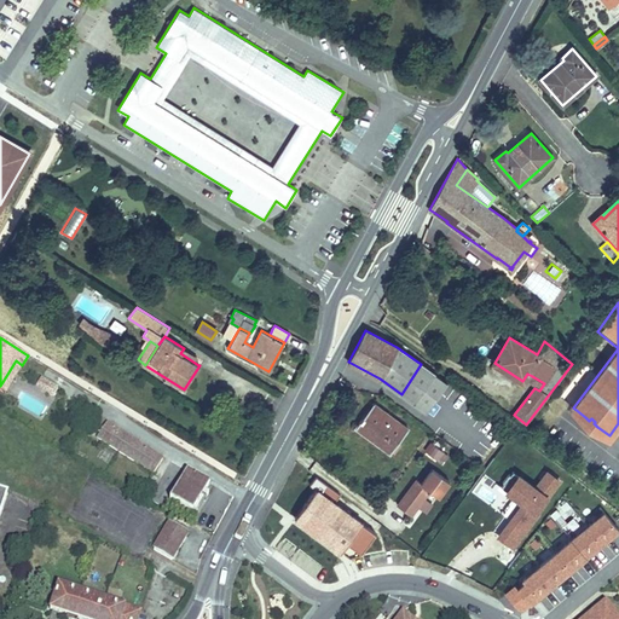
[(0,391),(5,394),(22,365),(16,360),(0,386),(0,391)]
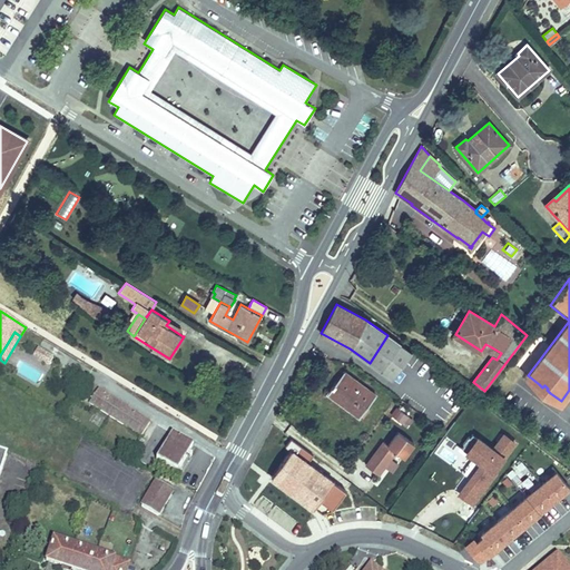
[(393,380),(412,353),(387,335),(370,363),(393,380)]
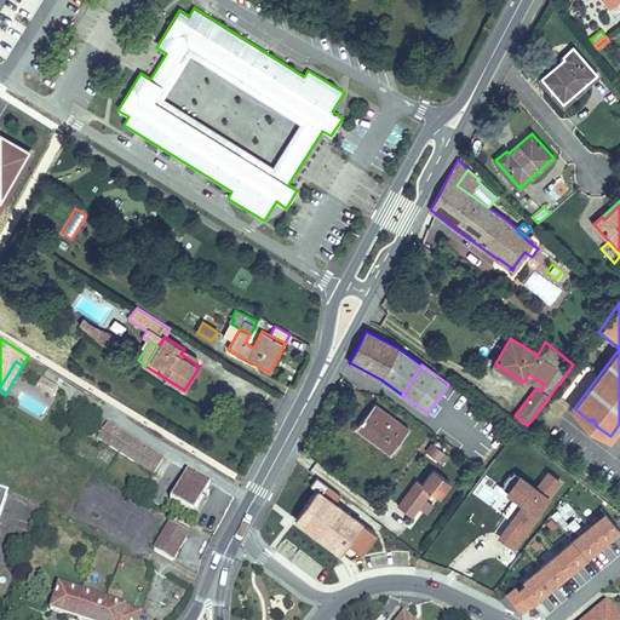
[(540,391),(545,384),(533,377),(528,374),(523,382),(535,389),(540,391)]
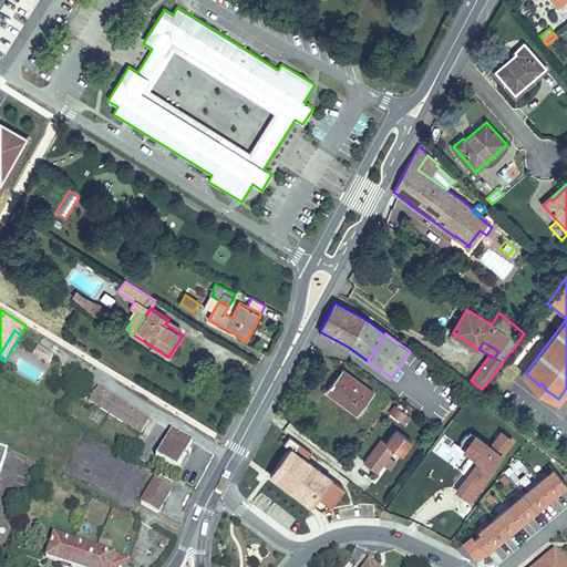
[(44,360),(49,351),(37,346),(33,353),(44,360)]
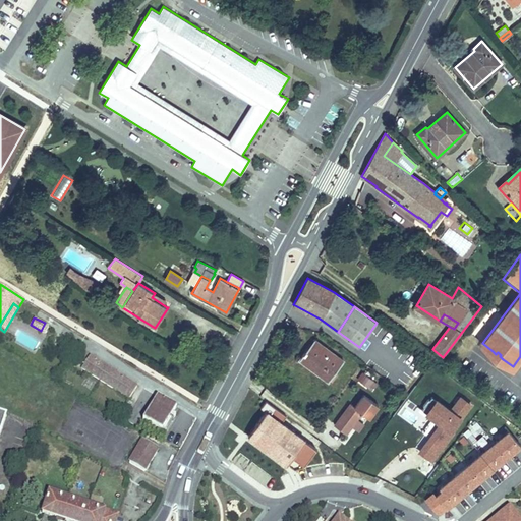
[(342,363),(328,353),(329,350),(314,340),(307,349),(300,358),(327,378),(325,380),(329,382),(342,363)]
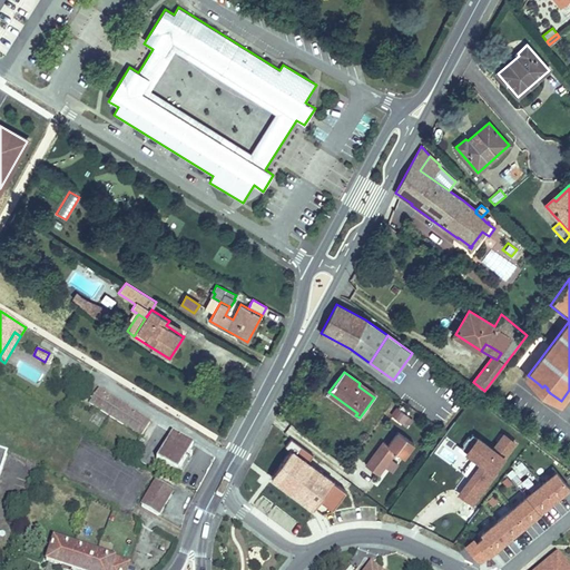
[(376,395),(360,383),(359,386),(374,397),(376,395)]
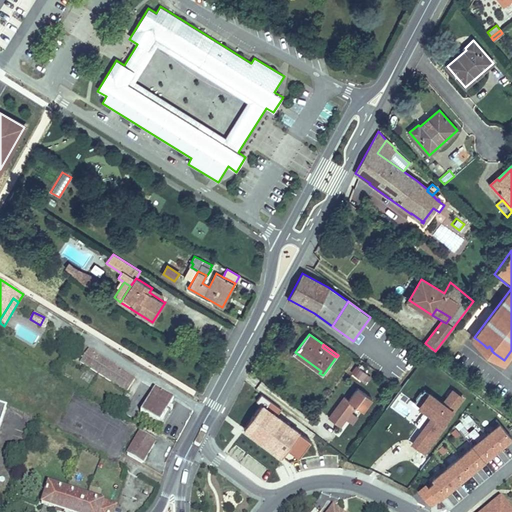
[(491,350),(492,349),(489,346),(487,348),(484,345),(481,348),(492,357),(494,353),(491,350)]
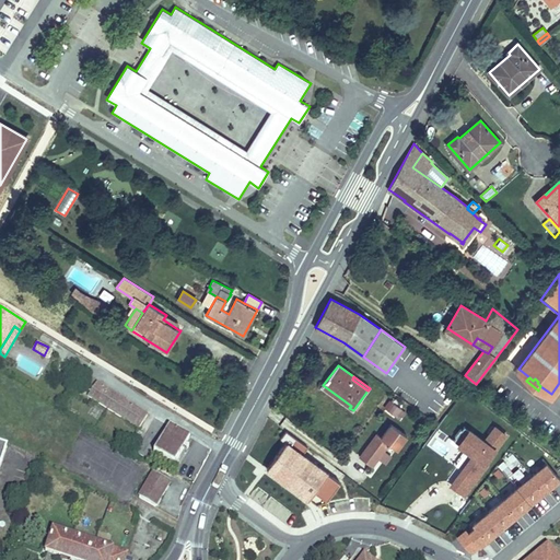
[(148,416),(96,383),(89,396),(100,404),(102,401),(130,420),(129,422),(139,429),(148,416)]
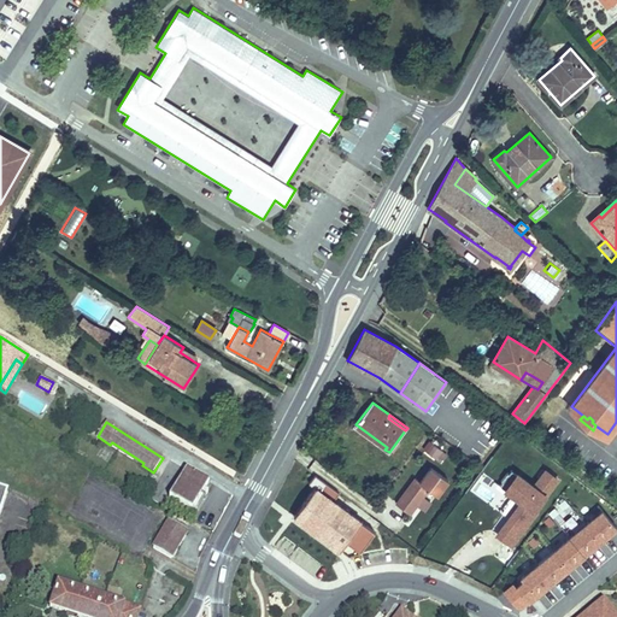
[(387,447),(356,424),(354,427),(385,450),(387,447)]
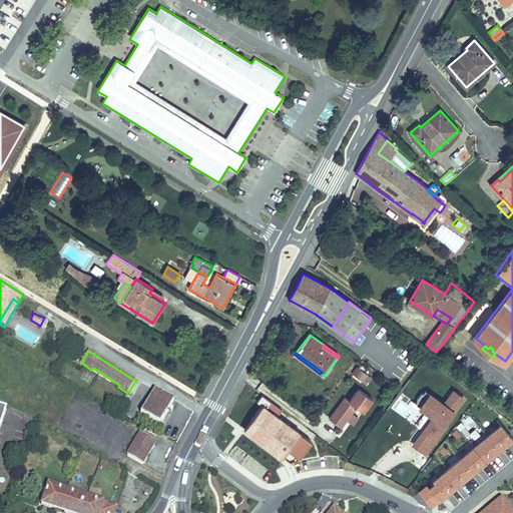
[(93,368),(91,370),(118,387),(119,385),(93,368)]
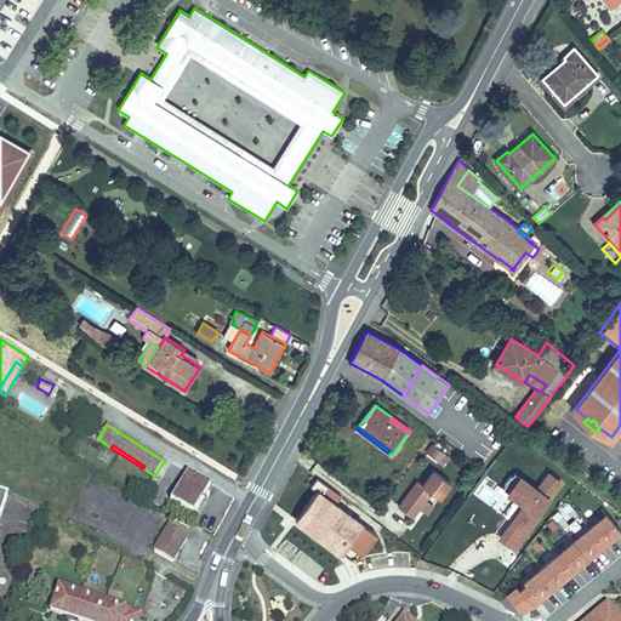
[(436,445),(428,454),(443,466),(450,457),(436,445)]
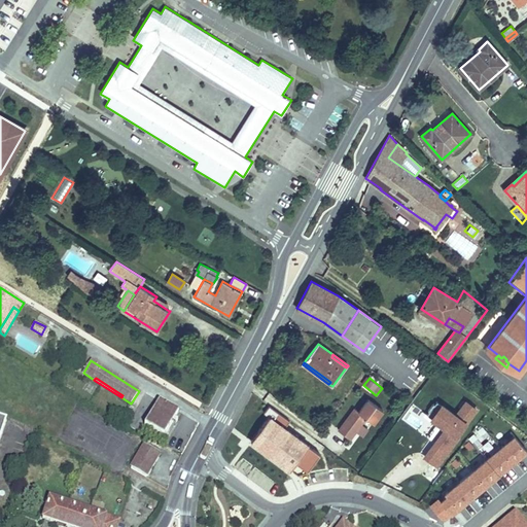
[(436,466),(479,408),(464,397),(454,411),(438,399),(426,416),(441,426),(420,455),(436,466)]
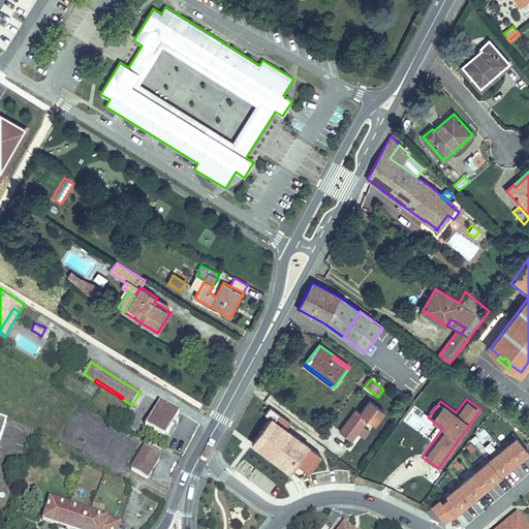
[(146,428),(164,438),(165,438),(176,421),(179,413),(160,402),(152,416),(146,428)]
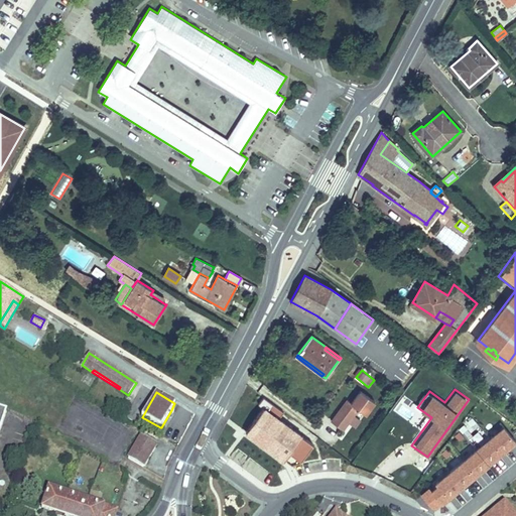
[(142,417),(148,406),(127,395),(121,406),(142,417)]
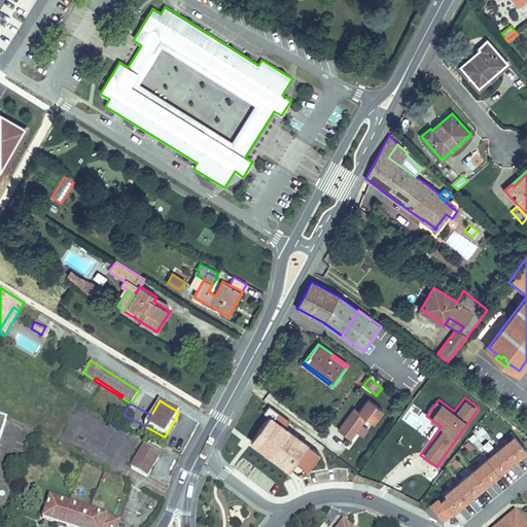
[(270,415),(285,427),(289,421),(270,407),(266,412),(270,415)]
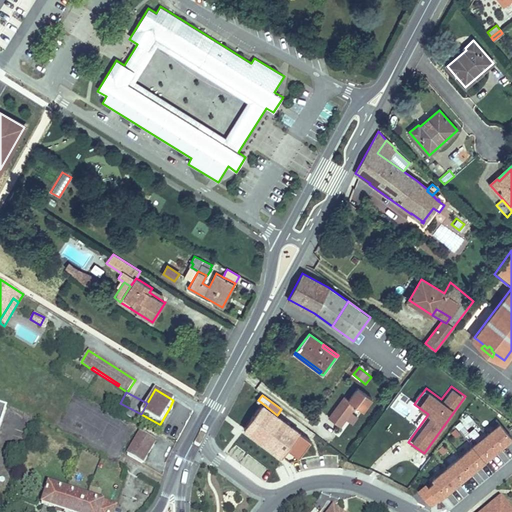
[(340,426),(356,405),(344,397),(329,418),(340,426)]
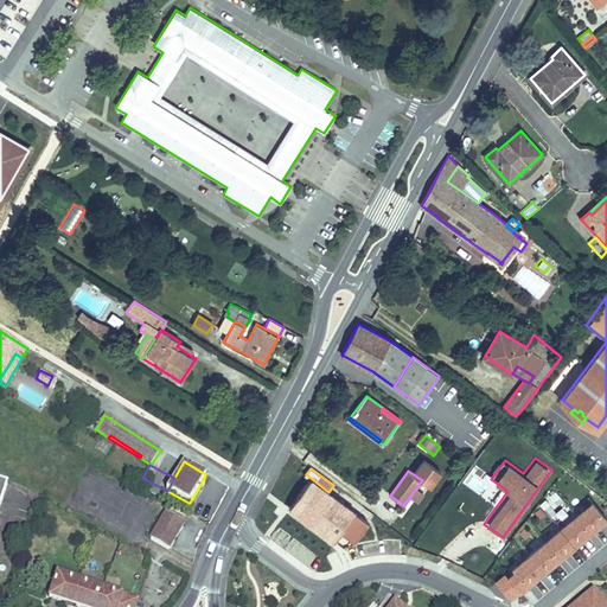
[(287,509),(332,543),(340,531),(355,515),(356,512),(328,492),(311,478),(287,509)]
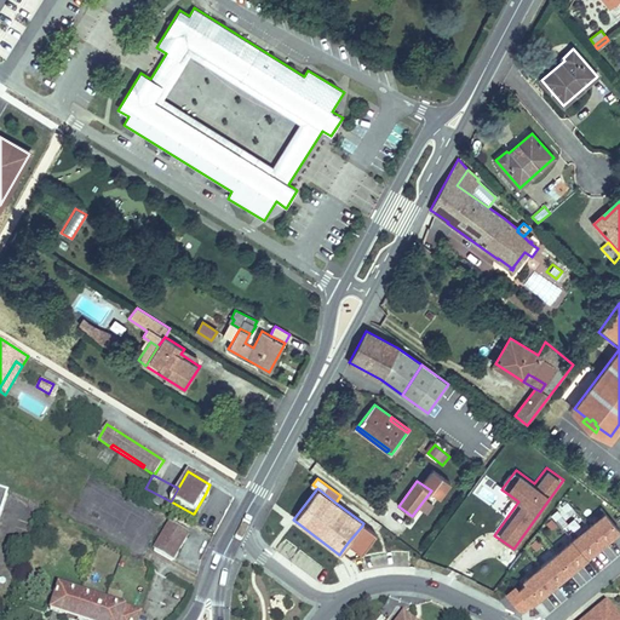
[(206,493),(194,514),(197,516),(210,494),(206,493)]
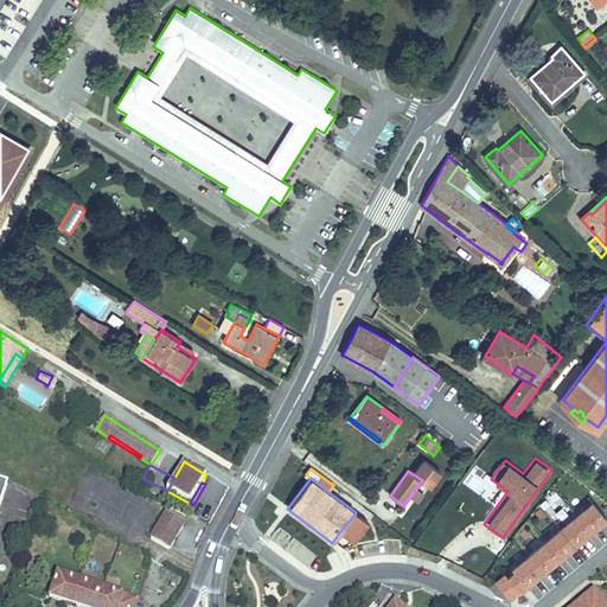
[(542,502),(557,511),(564,499),(550,490),(542,502)]
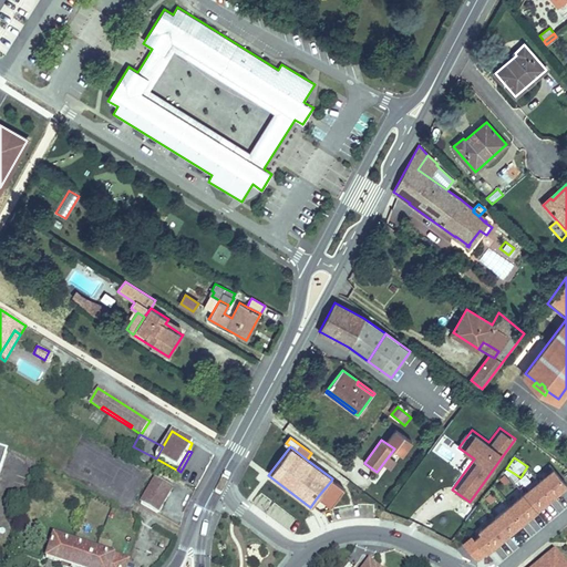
[(552,467),(460,540),(474,558),(566,486),(552,467)]
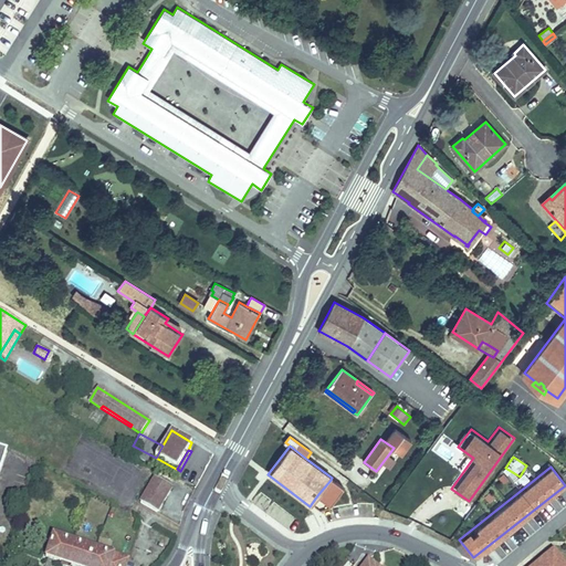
[(171,488),(155,479),(140,503),(157,513),(171,488)]
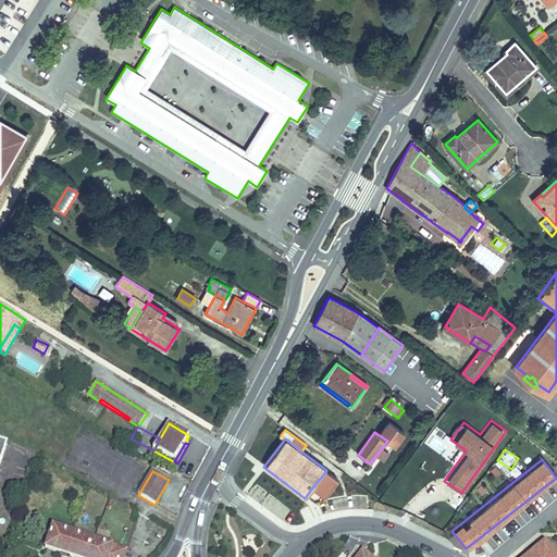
[(336,481),(325,472),(312,487),(324,496),(336,481)]
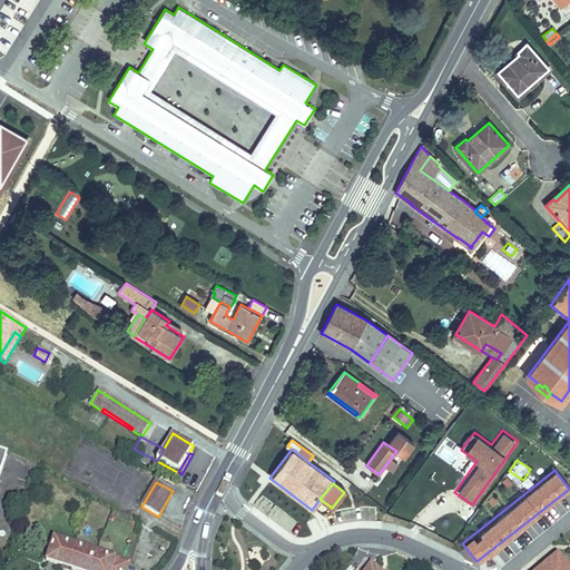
[(371,508),(375,502),(362,494),(357,500),(371,508)]
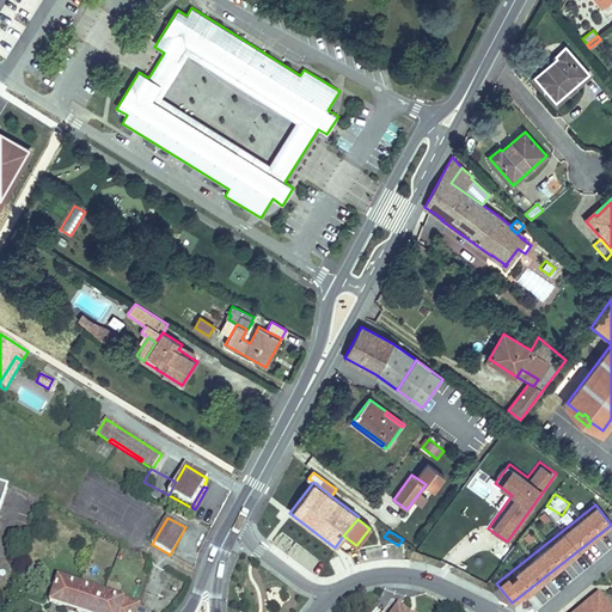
[(77,611),(78,611),(136,611),(139,606),(59,579),(50,604),(68,609),(69,607),(77,610),(77,611)]
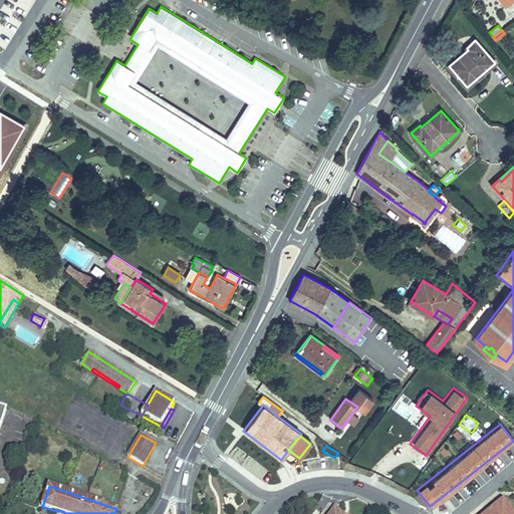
[(513,513),(502,499),(484,513),(513,513)]
